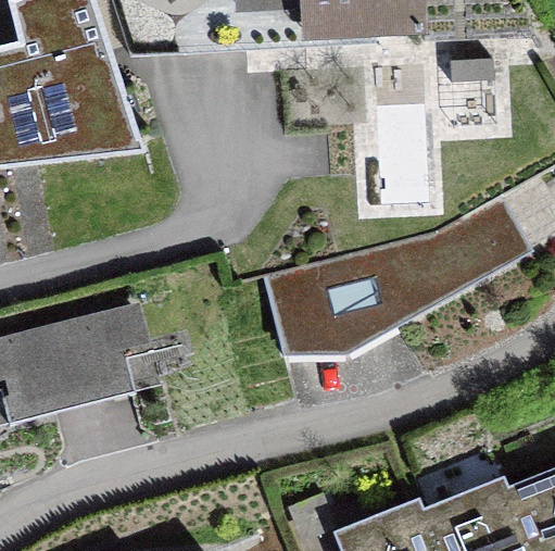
[(0,171),(146,153),(97,0),(2,0),(0,1),(0,171)]
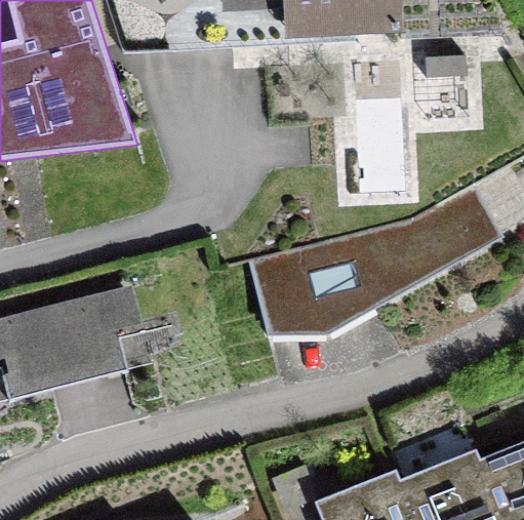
[(220,0),(222,10),(283,7),(285,42),(404,36),(402,0),(220,0)]
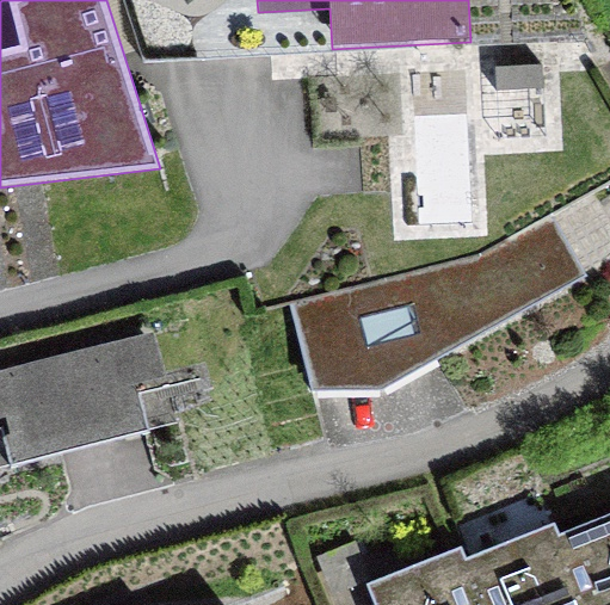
[(543,86),(542,61),(493,65),(494,90),(543,86)]
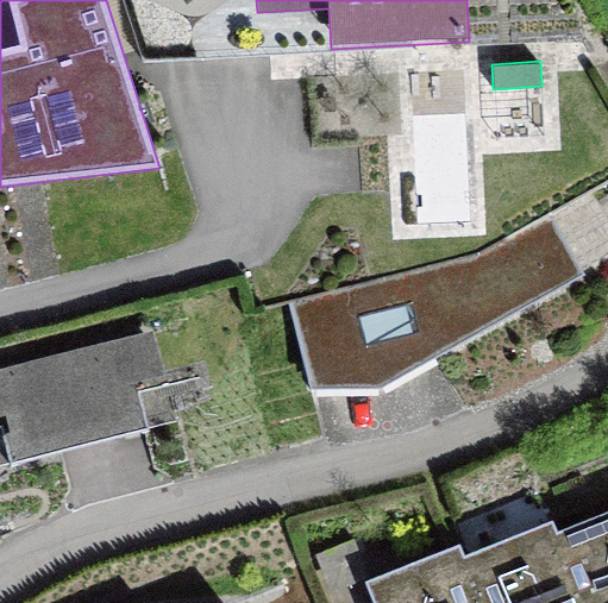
[(584,271),(549,207),(476,246),(287,296),(311,389),(378,391),(584,271)]
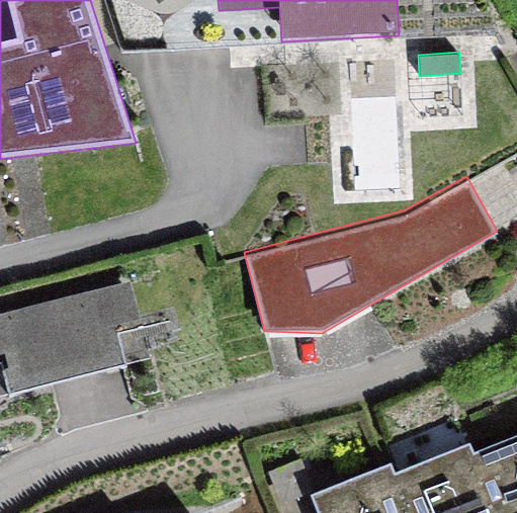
[(7,398),(124,369),(114,327),(140,321),(130,280),(0,312),(0,352),(3,352),(8,374),(2,376),(7,398)]
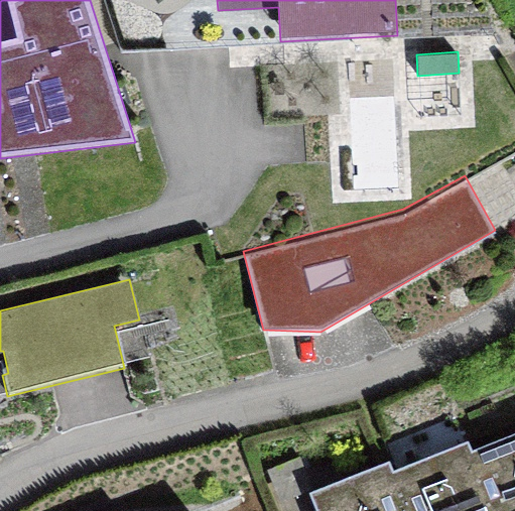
[(391,471),(387,462),(307,492),(314,510),(514,510),(514,434),(470,452),(467,442),(391,471)]
